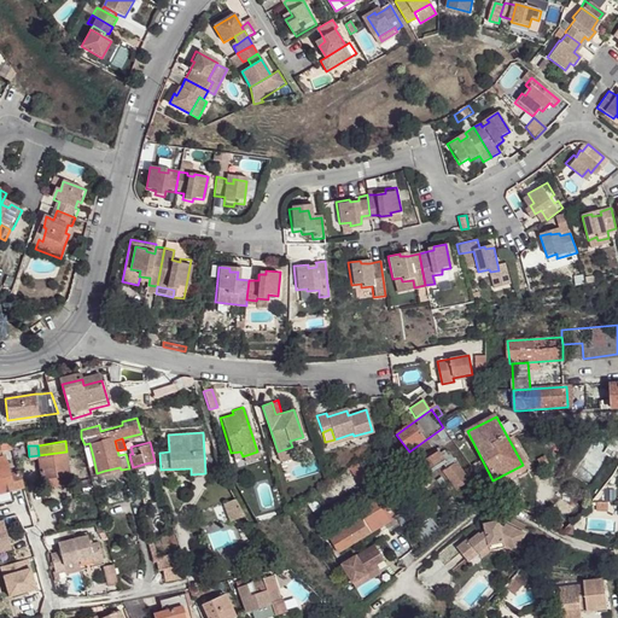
[(292,447),(278,452),(280,460),(295,456),(292,447)]
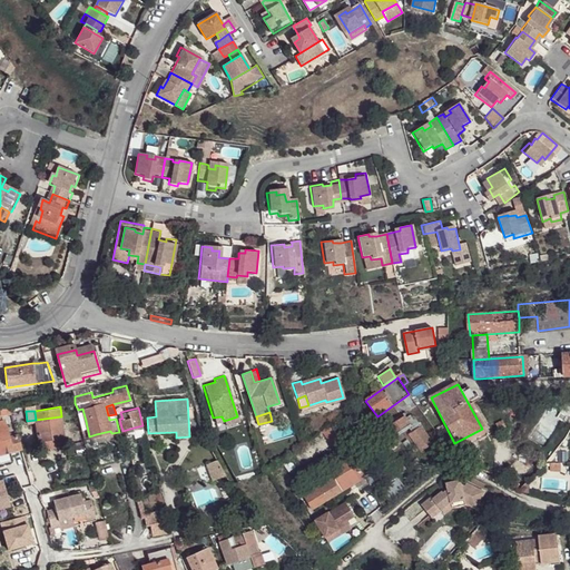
[(389,426),(374,436),(386,453),(401,444),(399,441),(408,433),(422,452),(434,443),(413,415),(412,416),(411,415),(406,419),(405,416),(390,428),(389,426)]
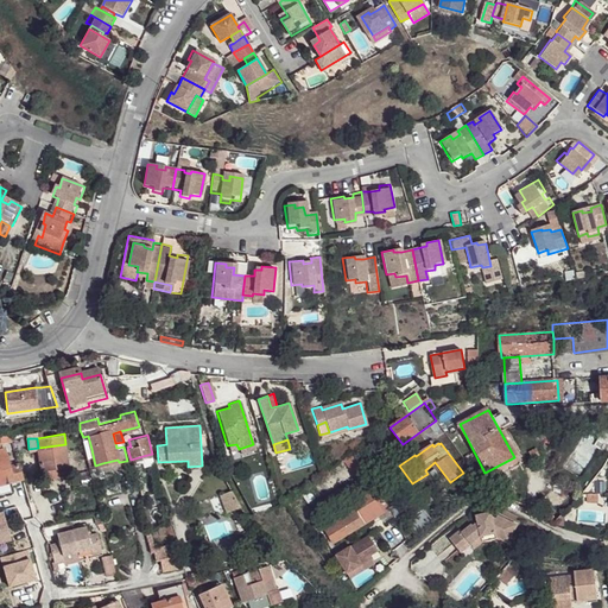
[(68,464),(65,444),(38,448),(40,468),(68,464)]
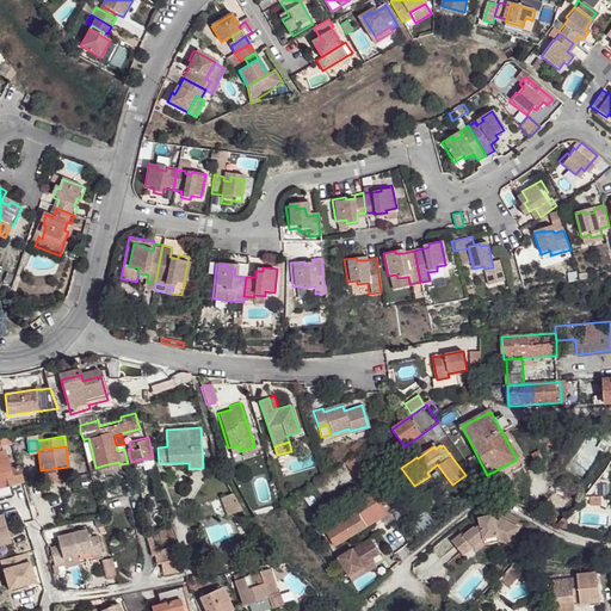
[(22,480),(18,466),(8,468),(4,449),(1,449),(0,449),(0,485),(8,483),(22,480)]
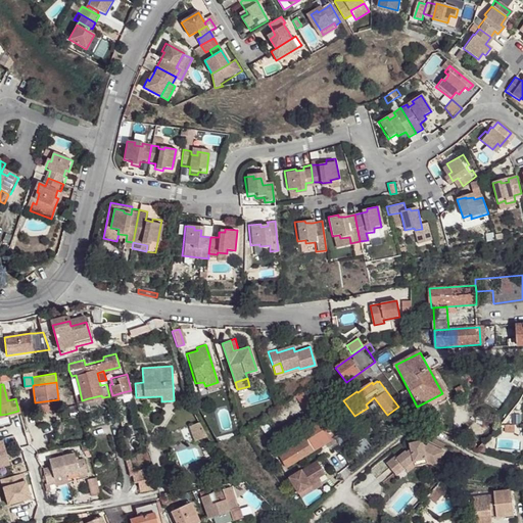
[(101,395),(88,398),(89,403),(103,400),(102,397),(101,395)]
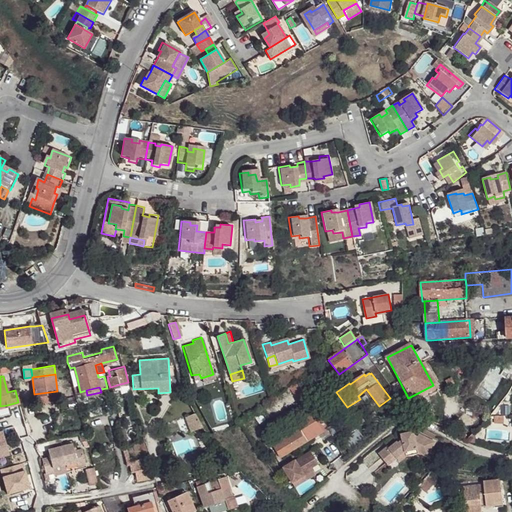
[(57,398),(57,391),(34,394),(35,401),(57,398)]
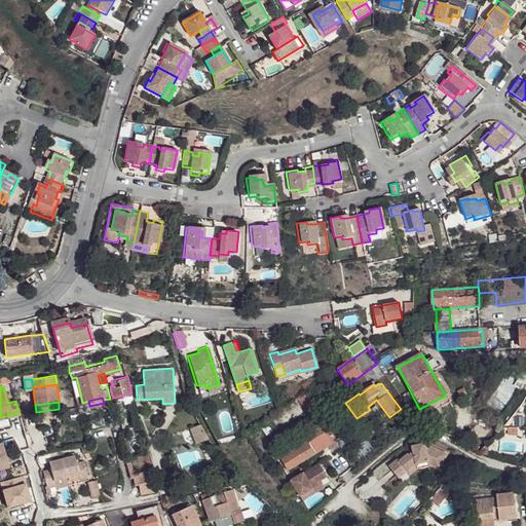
[(273,424),(278,430),(303,412),(298,405),(273,424)]
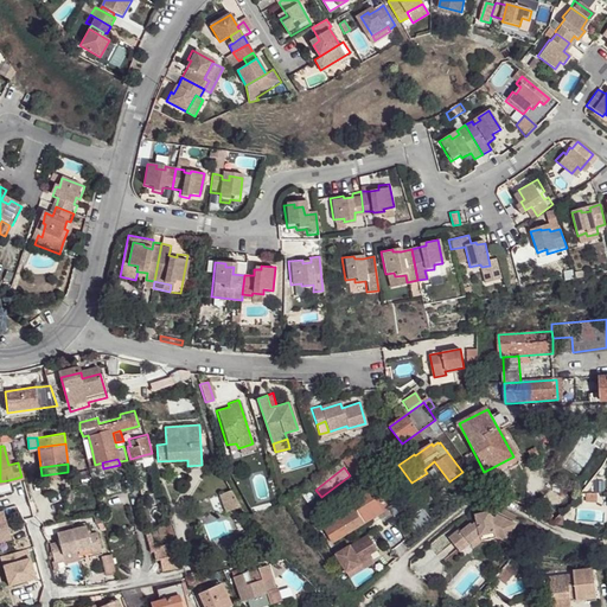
[(0,493),(12,490),(8,480),(0,481),(0,493)]
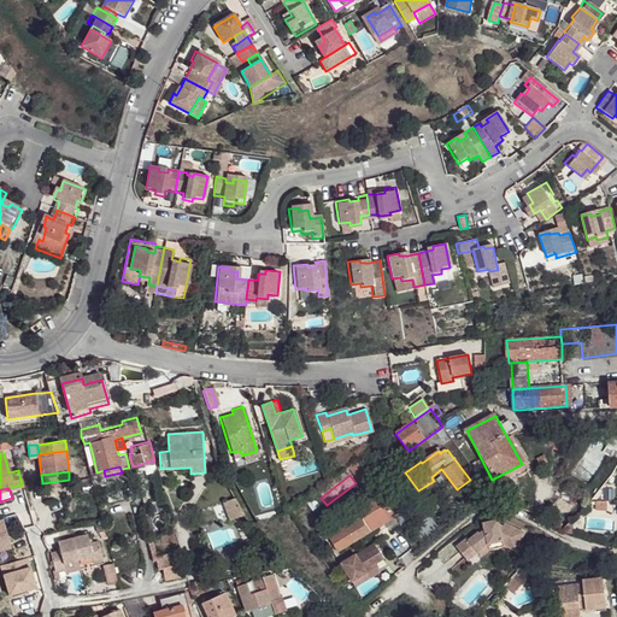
[(387,499),(381,492),(366,501),(372,510),(385,501),(387,499)]
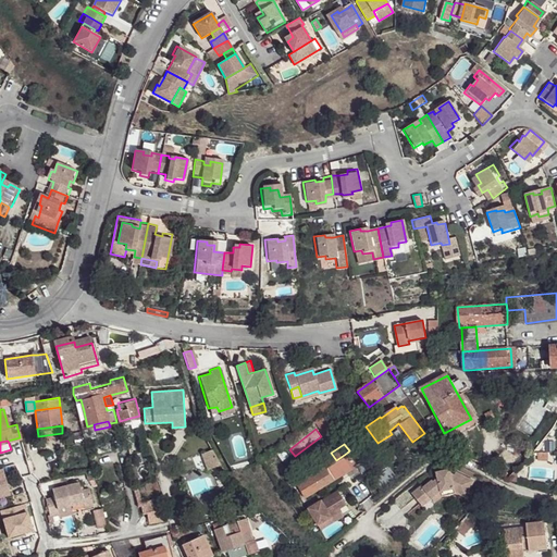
[(357,462),(349,450),(347,453),(355,465),(357,462)]
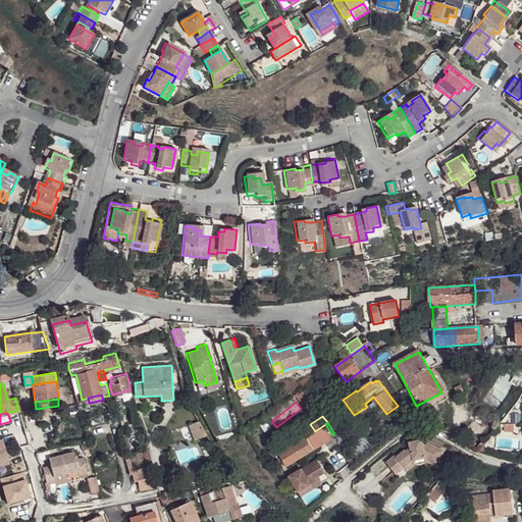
[(201,424),(191,427),(196,442),(209,438),(201,424)]
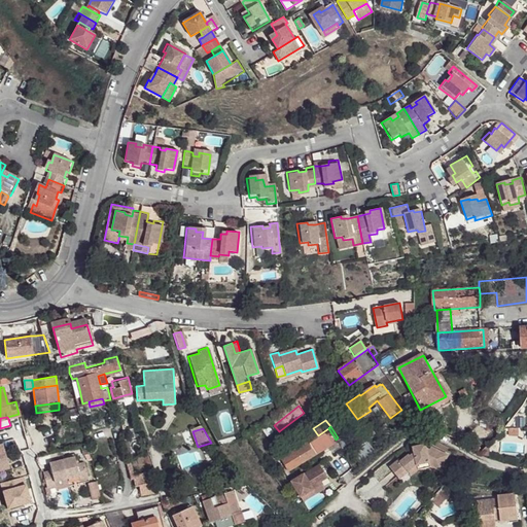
[(336,440),(328,428),(318,435),(310,442),(316,452),(336,440)]
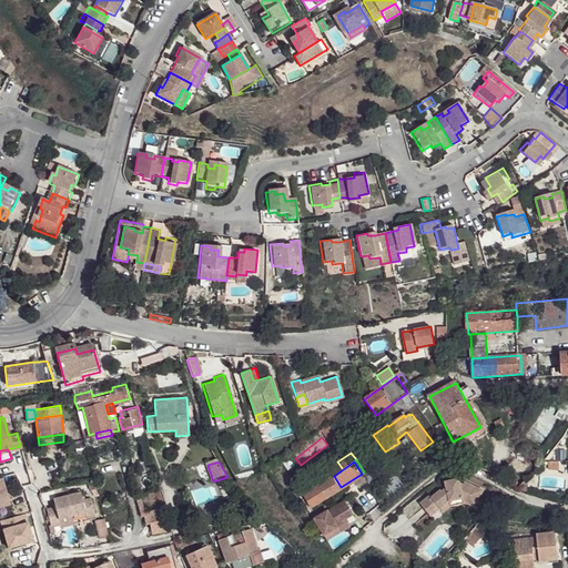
[(341,487),(334,476),(308,492),(305,494),(313,506),(341,487)]
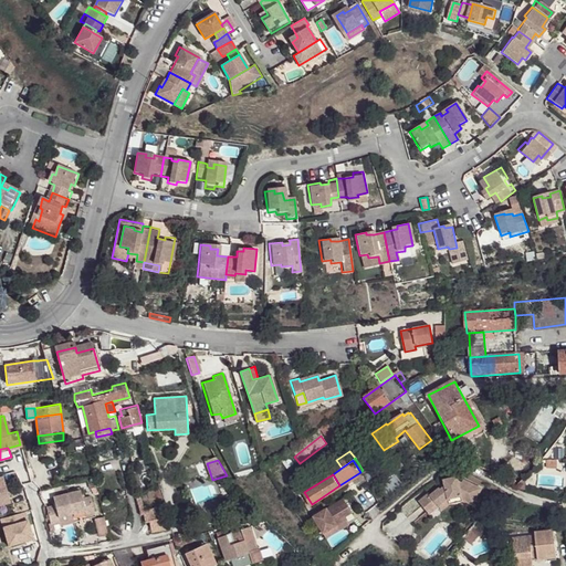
[(517,486),(530,491),(526,477),(517,486)]
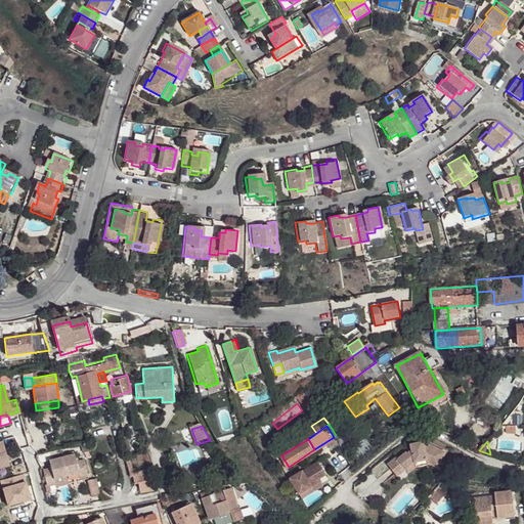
[(398,457),(389,465),(397,475),(405,468),(407,471),(415,465),(429,461),(429,464),(440,470),(448,453),(431,444),(430,447),(425,445),(425,442),(411,445),(412,450),(409,453),(407,452),(399,460),(398,457)]
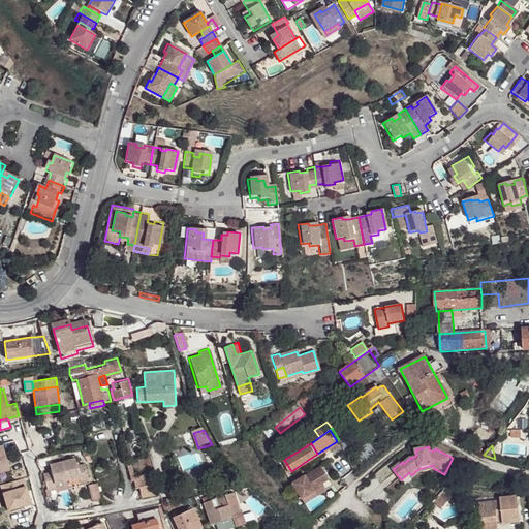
[(277,459),(274,454),(270,458),(268,456),(261,459),(267,466),(277,459)]
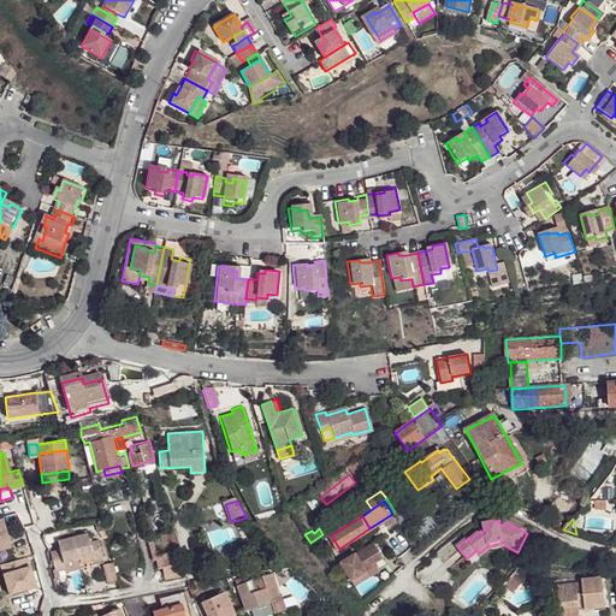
[(86,533),(57,540),(59,549),(49,551),(53,569),(57,568),(64,567),(63,562),(72,560),(81,558),(90,555),(92,560),(101,557),(98,539),(88,542),(86,533)]
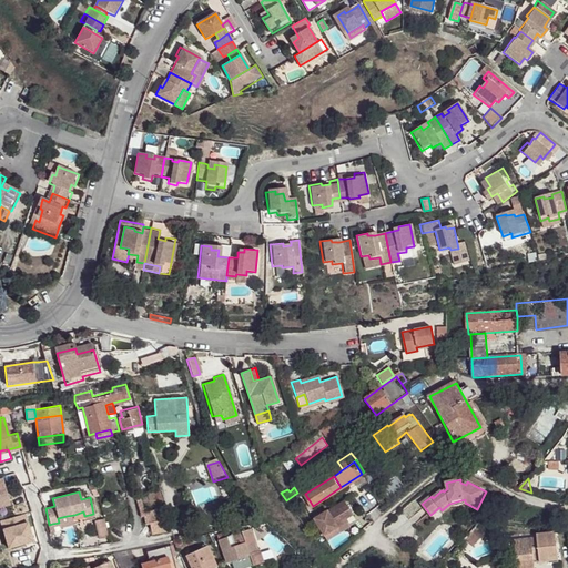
[(340,495),(310,515),(321,531),(344,517),(342,514),(348,509),(340,495)]
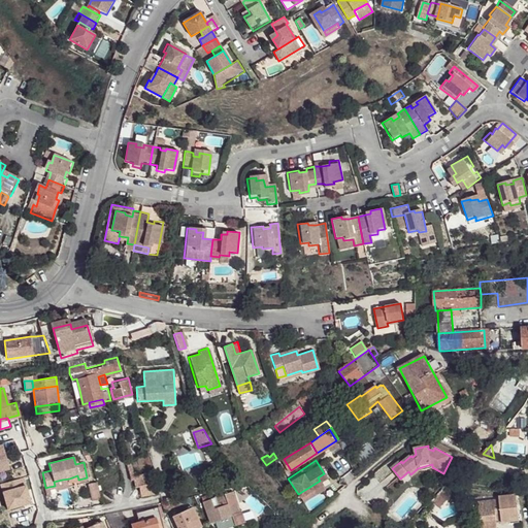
[(134,481),(135,488),(140,487),(139,486),(150,484),(149,475),(135,477),(135,480),(134,481)]
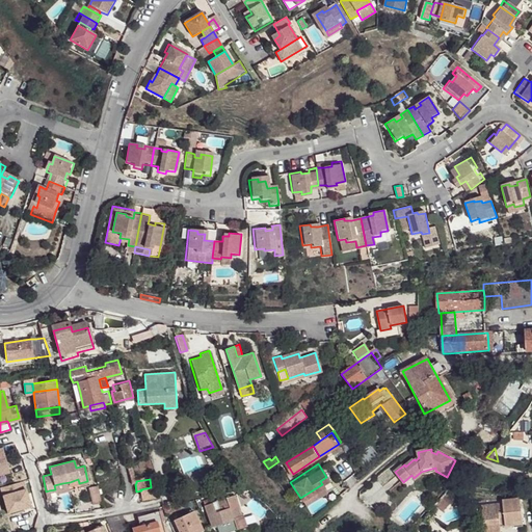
[(98,486),(88,488),(92,505),(102,503),(98,486)]
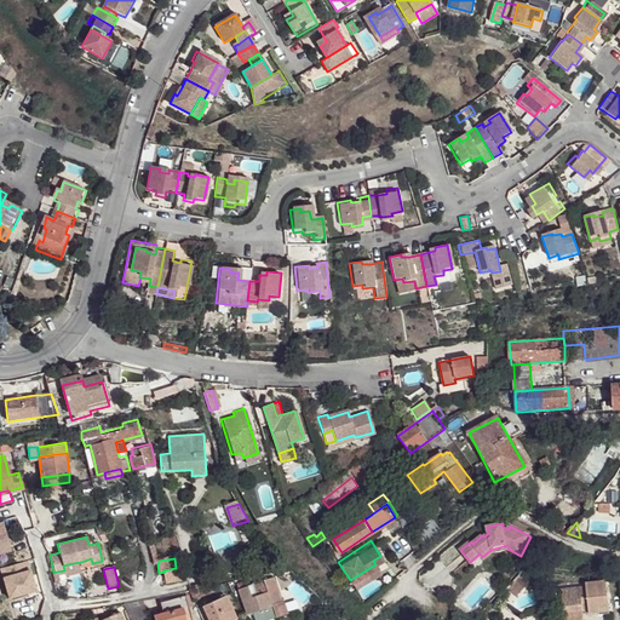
[(176,568),(164,570),(165,572),(167,584),(183,581),(183,580),(188,579),(185,567),(176,568)]
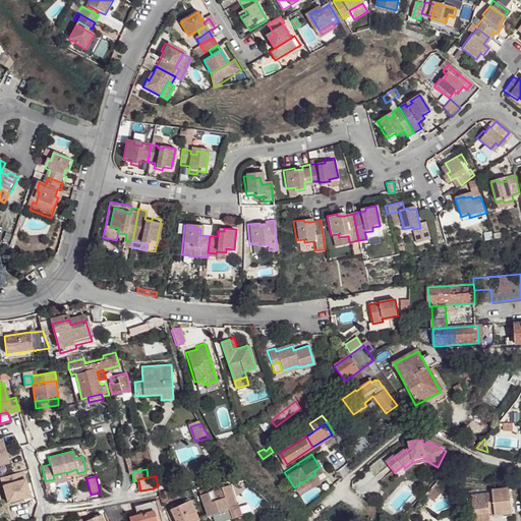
[(209,487),(200,490),(208,515),(213,514),(215,520),(225,520),(243,515),(240,505),(238,506),(231,483),(209,490),(209,487)]
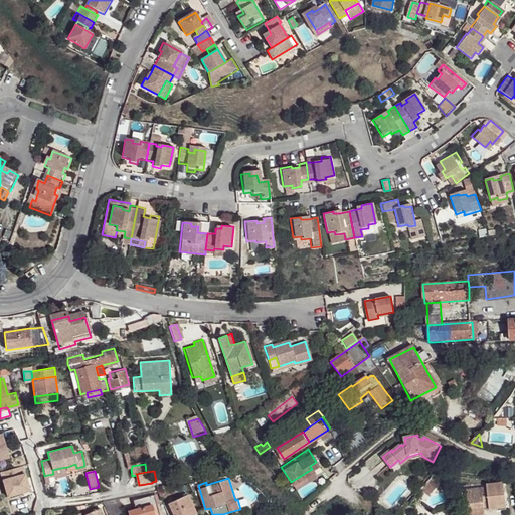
[(436,486),(431,481),(420,491),(426,496),(436,486)]
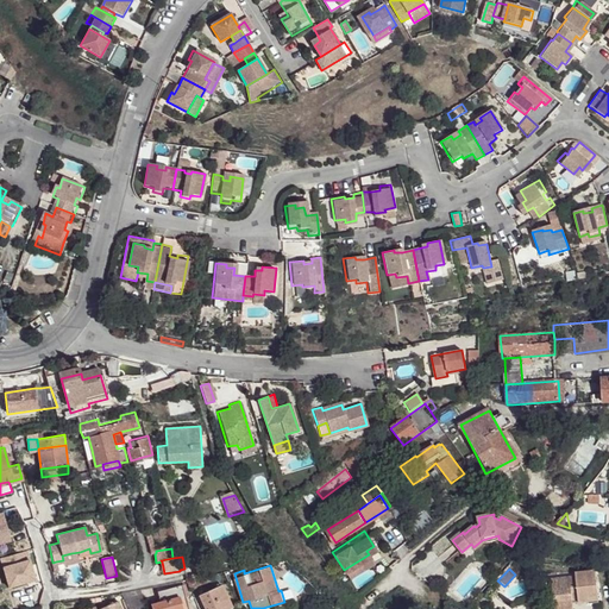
[(588,578),(553,581),(556,608),(573,608),(575,604),(601,603),(597,573),(586,575),(588,578)]
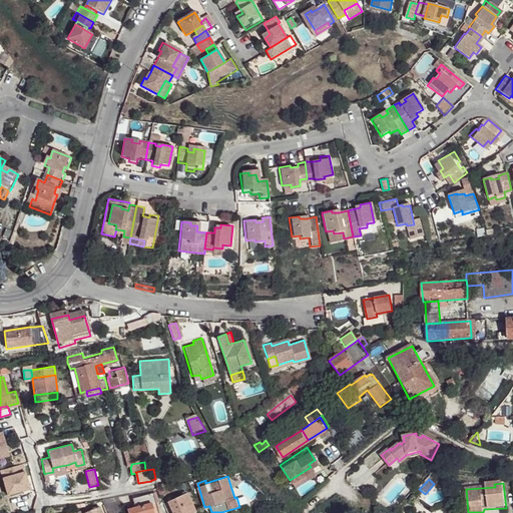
[(132,496),(134,505),(151,501),(151,502),(155,502),(153,491),(132,496)]
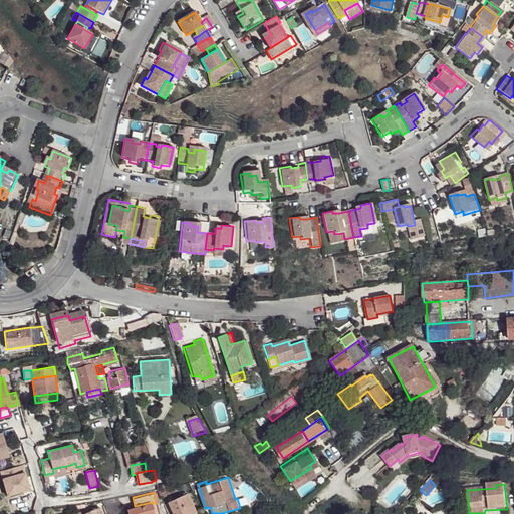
[(189,513),(196,511),(187,492),(168,501),(173,513),(189,513)]
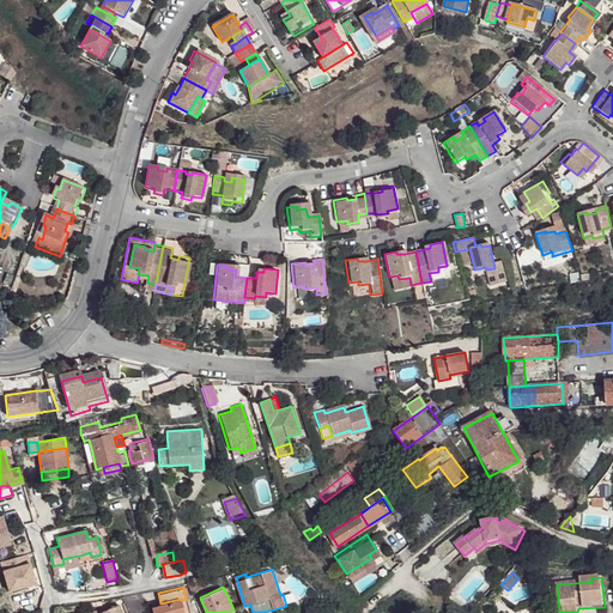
[(138,611),(144,608),(141,596),(141,594),(122,598),(128,612),(138,611)]
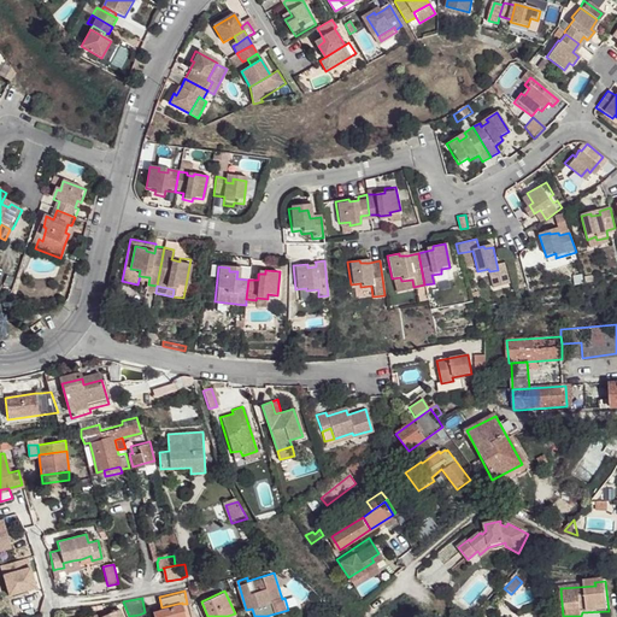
[(182,604),(182,603),(162,607),(153,610),(154,616),(182,616),(186,616),(182,604)]
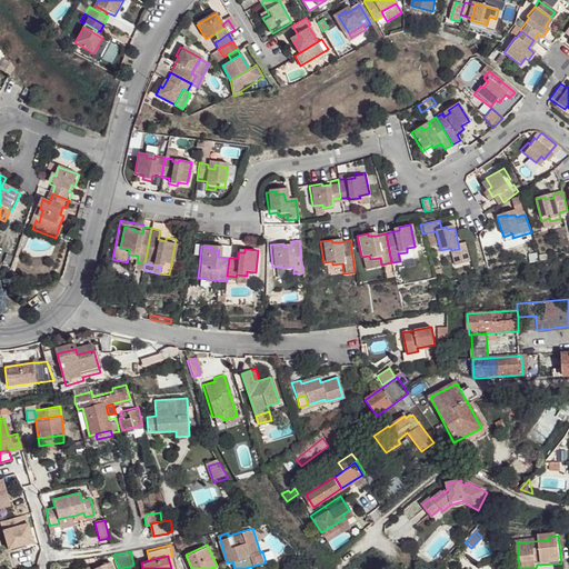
[(112,568),(109,559),(89,568),(88,566),(70,568),(112,568)]
